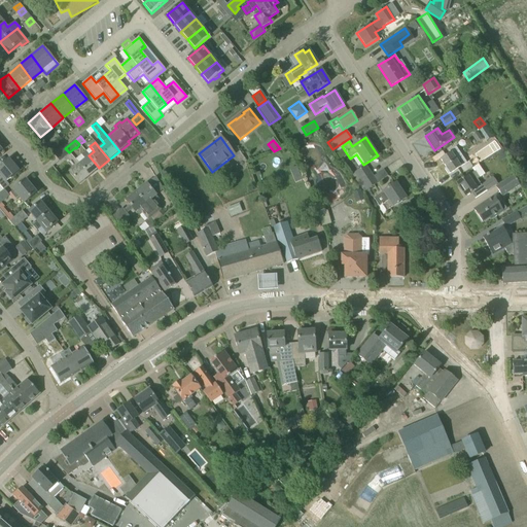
[(488,146),(481,151),(485,156),(492,151),(488,146)]
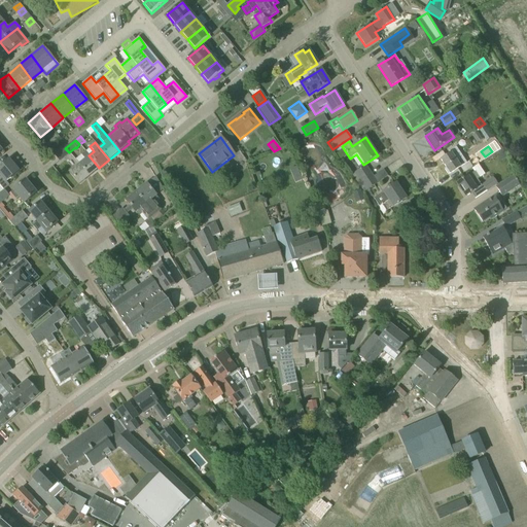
[(451,153),(441,160),(446,168),(445,170),(448,174),(450,173),(450,174),(458,168),(461,167),(466,163),(459,152),(456,147),(450,151),(451,153)]
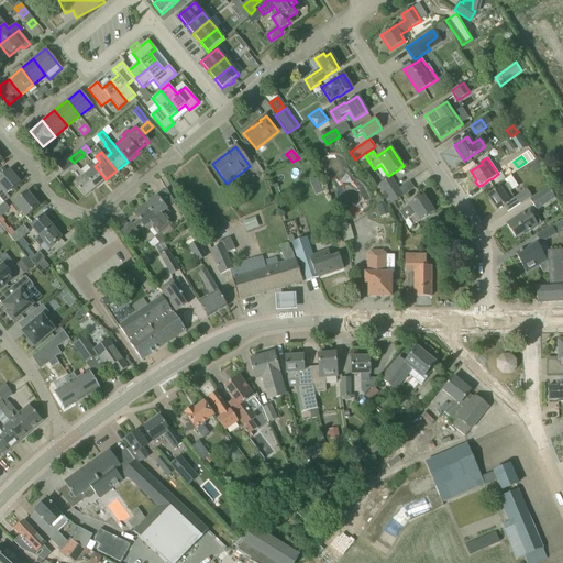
[(74,163),(69,158),(58,166),(64,173),(75,164),(74,163)]
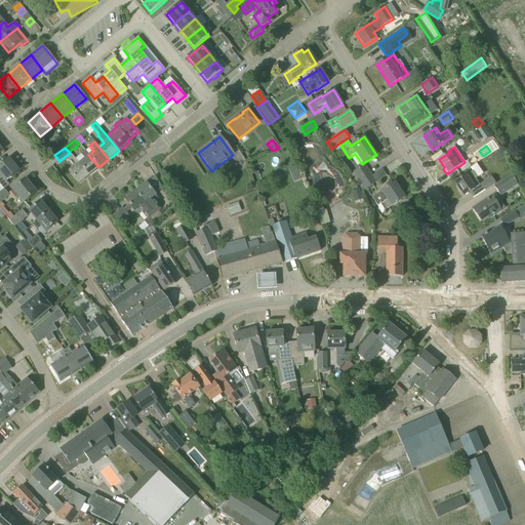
[(499,149),(494,152),(499,160),(505,156),(499,149)]
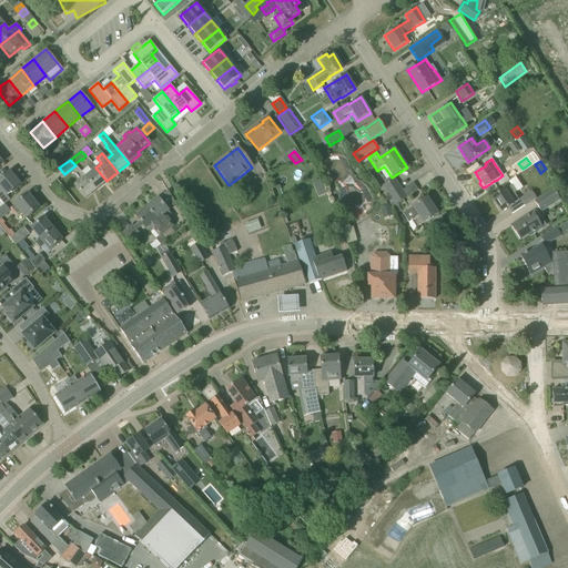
[(81,172),(85,178),(95,190),(107,181),(95,168),(92,163),(81,172)]
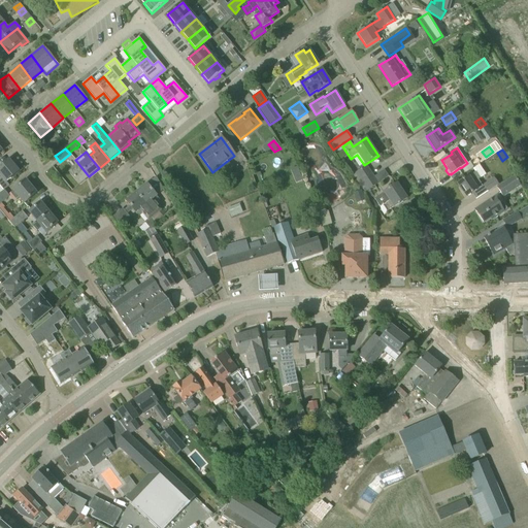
[(469,161),(472,167),(482,161),(477,156),(469,161)]
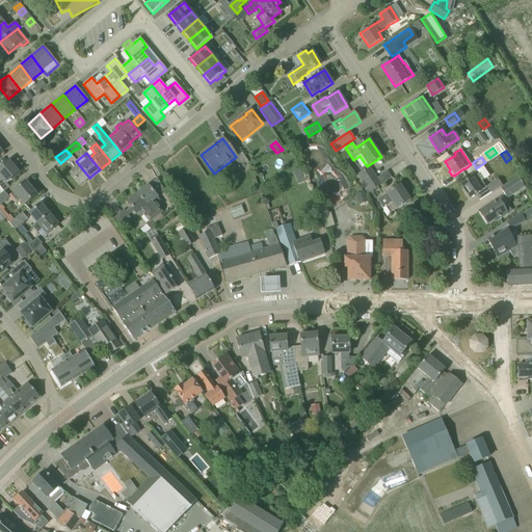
[(0,187),(3,192),(4,191),(9,187),(6,183),(19,174),(8,161),(0,167),(0,178),(0,179),(0,187)]
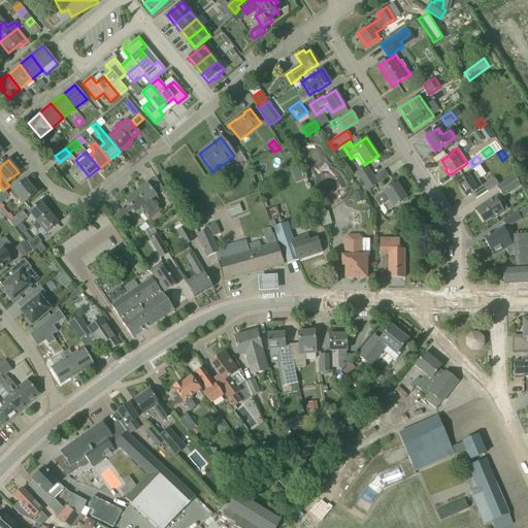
[(89,176),(79,165),(69,173),(79,185),(89,176)]
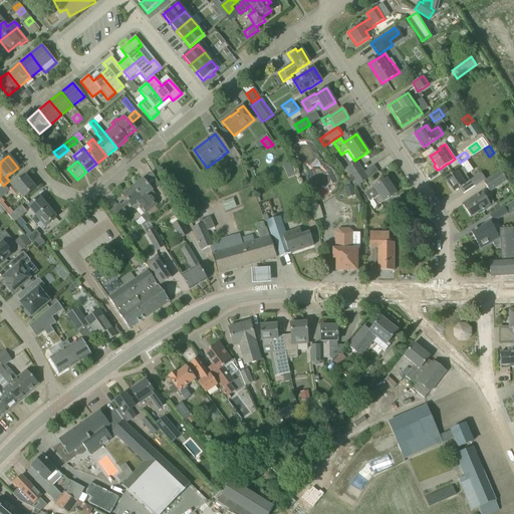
[(462,168),(457,172),(445,179),(454,192),(465,185),(465,184),(470,182),(466,175),(473,170),(466,161),(460,165),(462,168)]
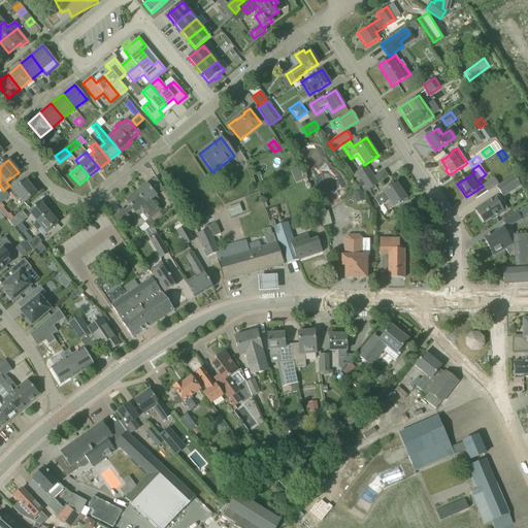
[(355,174),(362,185),(374,176),(366,166),(355,174)]
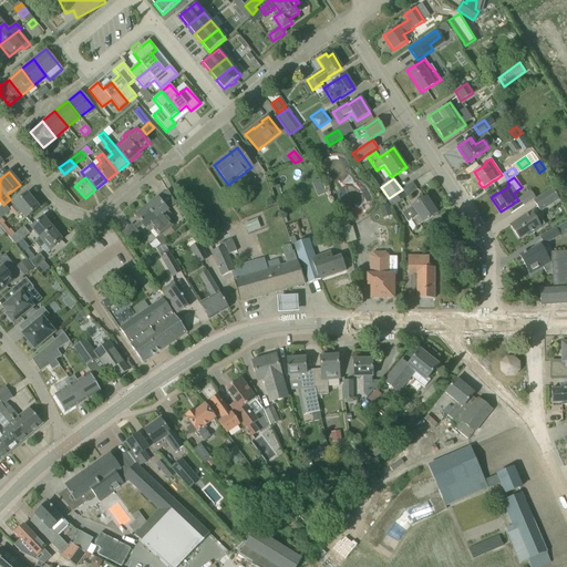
[(402,189),(389,198),(393,206),(406,197),(402,189)]
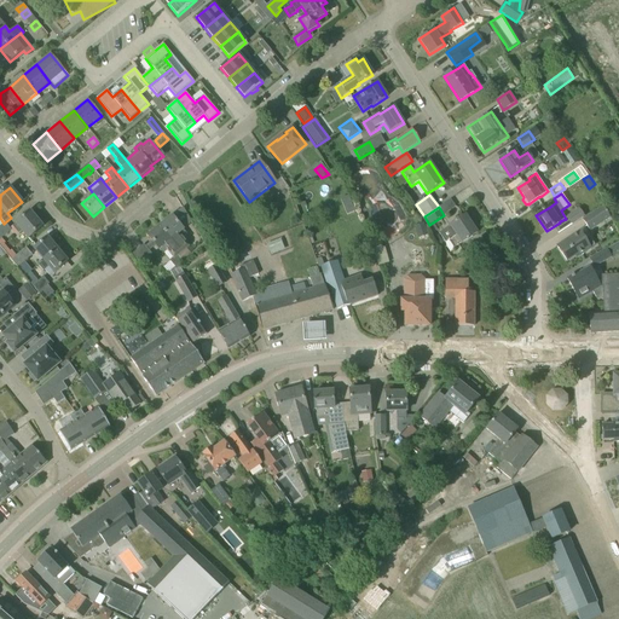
[(582,220),(590,232),(611,219),(603,207),(582,220)]
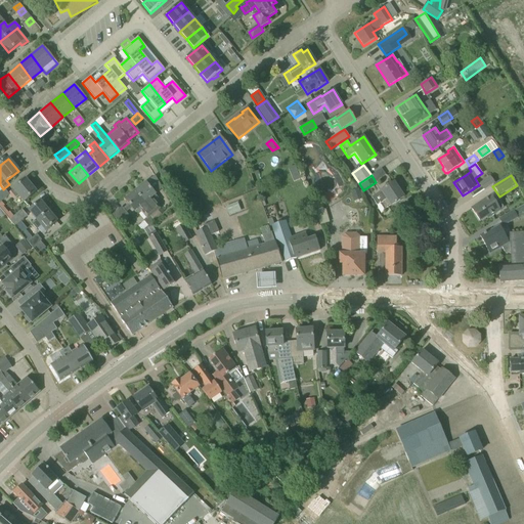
[(479,183),(484,190),(494,183),(490,176),(479,183)]
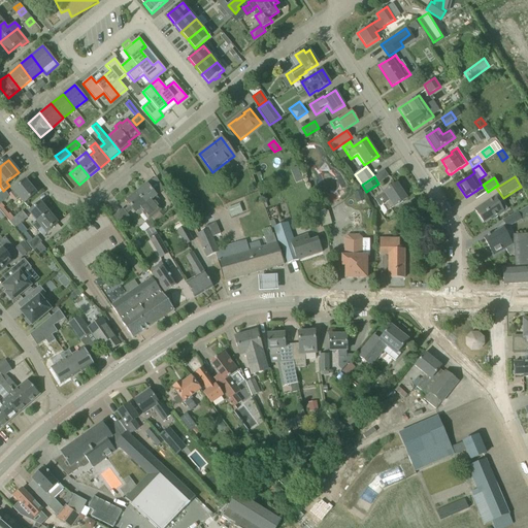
[(18,197),(23,204),(36,194),(26,180),(12,191),(12,192),(8,195),(13,201),(18,197)]
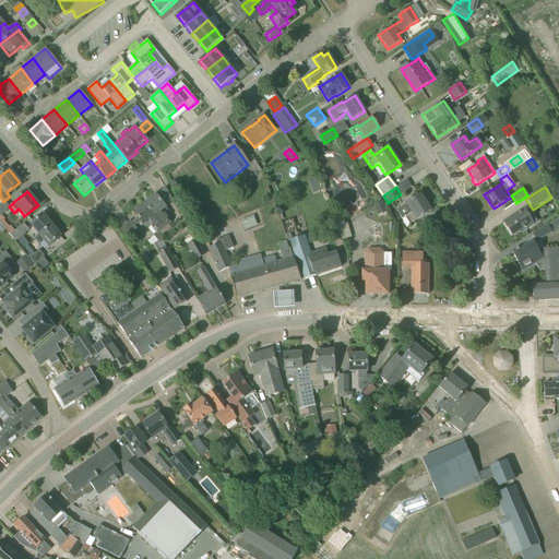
[(396,211),(403,219),(405,217),(409,224),(416,219),(431,210),(420,194),(405,204),(406,204),(396,211)]
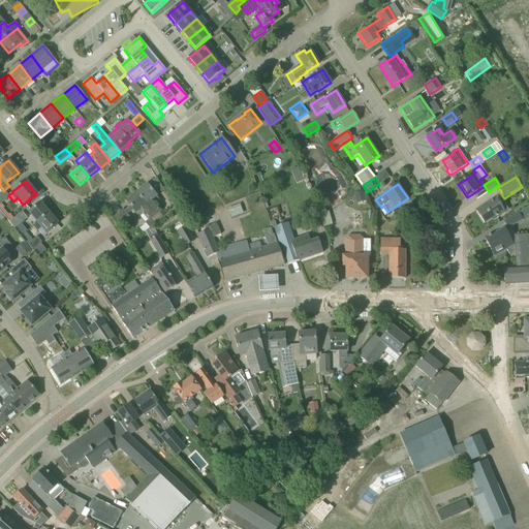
[(147,185),(136,193),(159,221),(163,217),(159,213),(162,211),(156,204),(159,200),(147,185)]
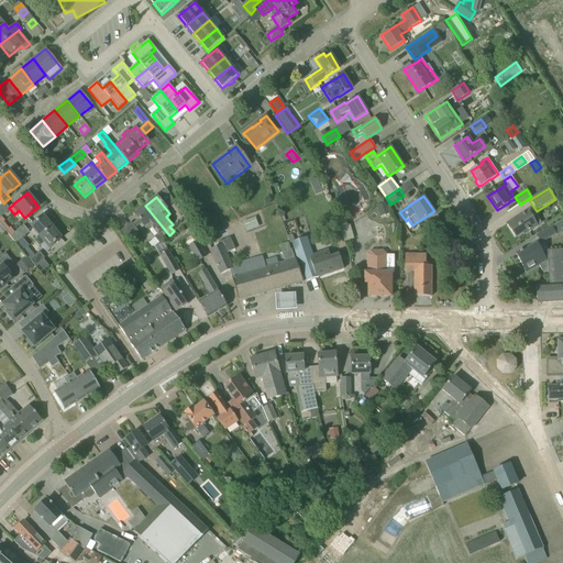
[(6,231),(10,236),(14,233),(10,228),(9,229),(3,222),(4,221),(1,217),(10,210),(4,202),(3,203),(0,206),(0,225),(6,231)]
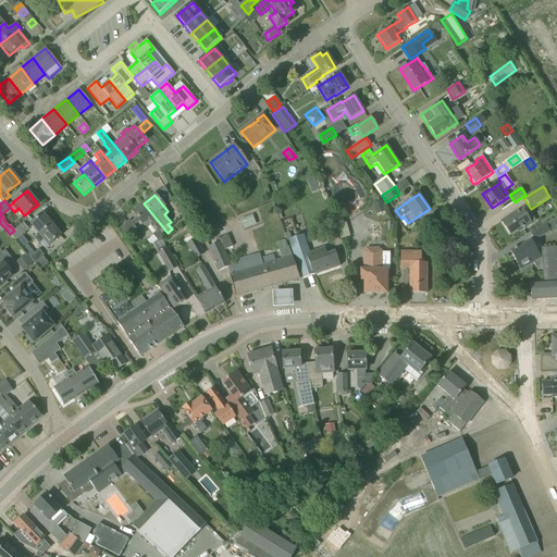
[(372,203),(375,214),(384,211),(381,200),(372,203)]
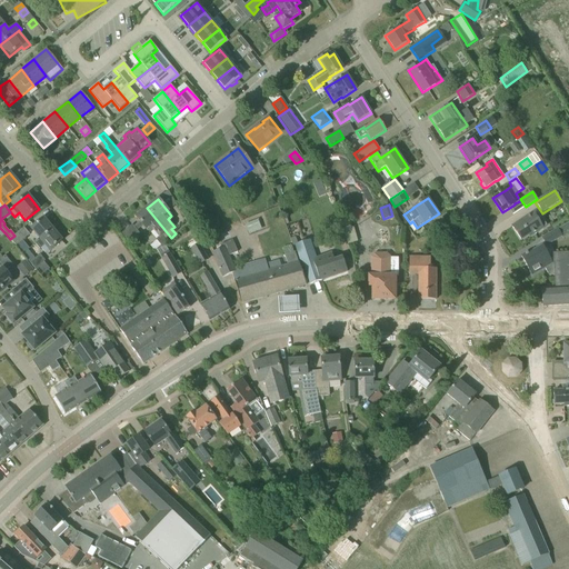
[(171,238),(147,208),(136,217),(139,221),(142,226),(147,230),(150,233),(153,231),(159,238),(156,240),(160,246),(171,238)]
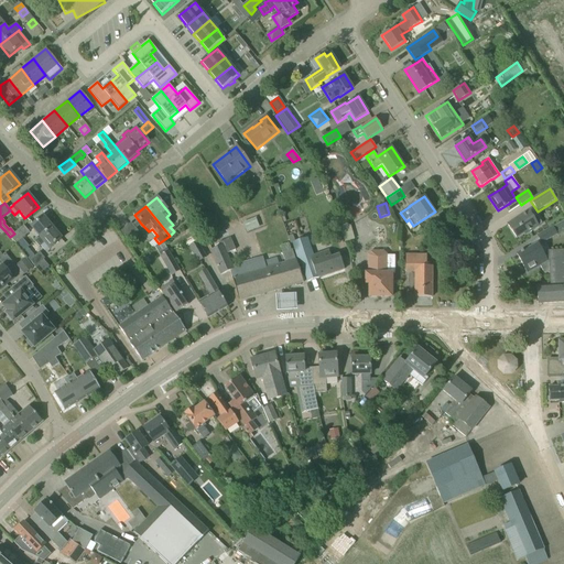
[(532,208),(507,225),(517,239),(524,234),(525,236),(534,229),(539,227),(538,226),(541,224),(537,217),(538,216),(532,208)]
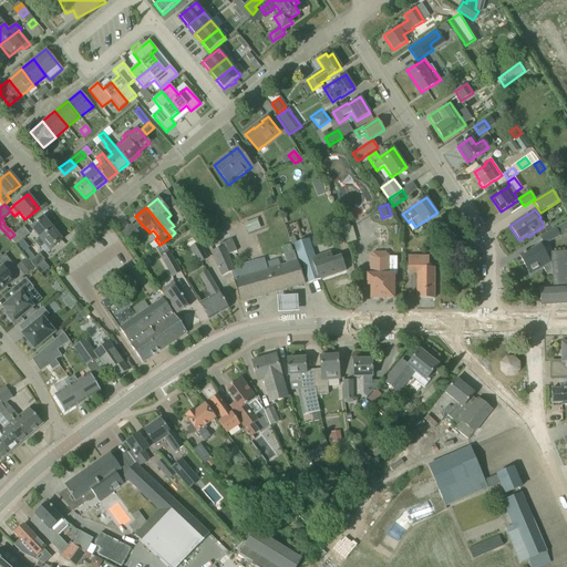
[(30,228),(39,239),(52,228),(43,217),(30,228)]
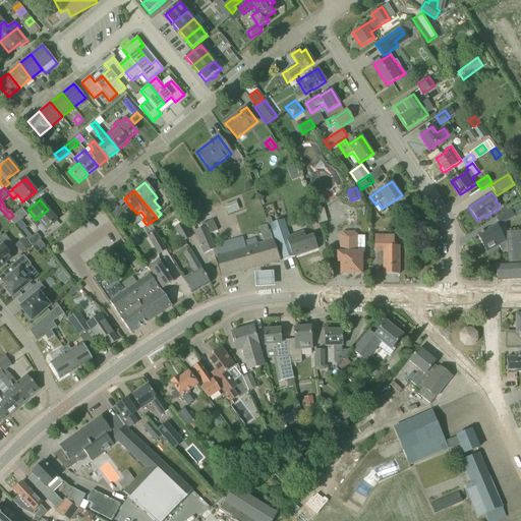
[(183,207),(189,221),(200,215),(193,201),(183,207)]
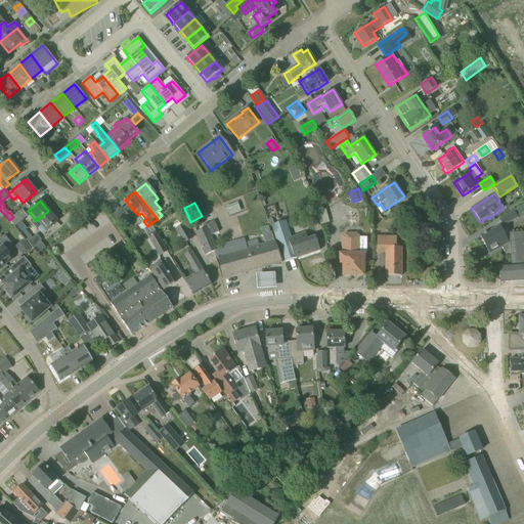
[(226,207),(229,216),(241,212),(237,203),(226,207)]
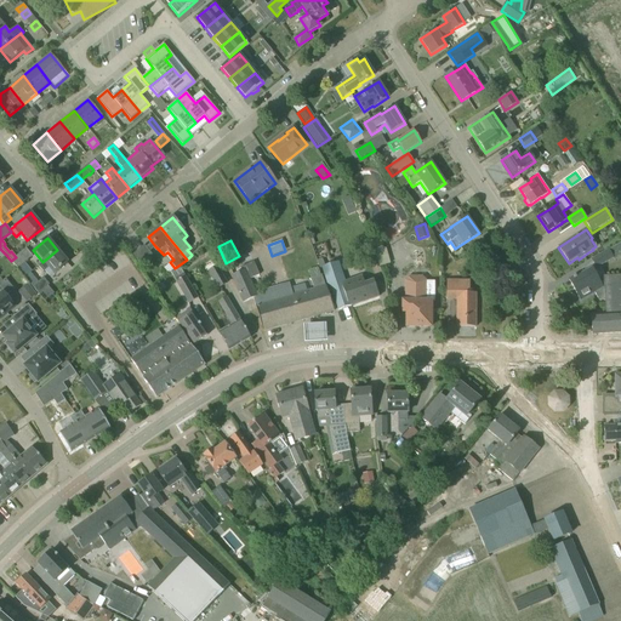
[(620,241),(616,245),(591,260),(596,268),(614,258),(615,261),(620,256),(620,241)]
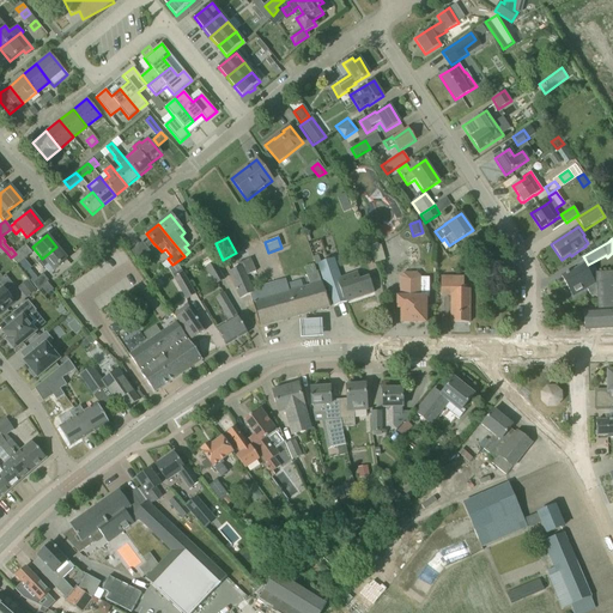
[(139,261),(150,250),(141,241),(129,252),(139,261)]
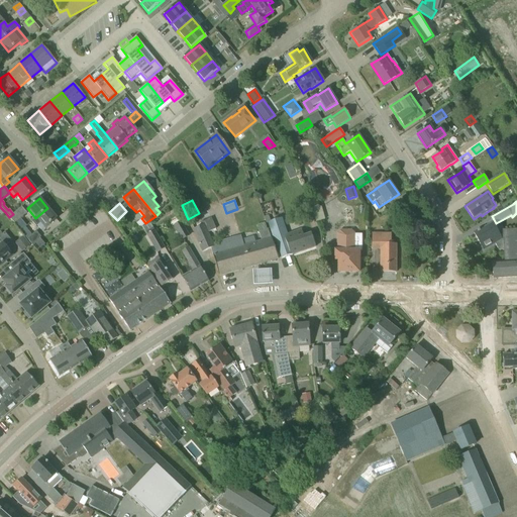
[(21,207),(13,214),(9,217),(14,223),(27,213),(21,207)]
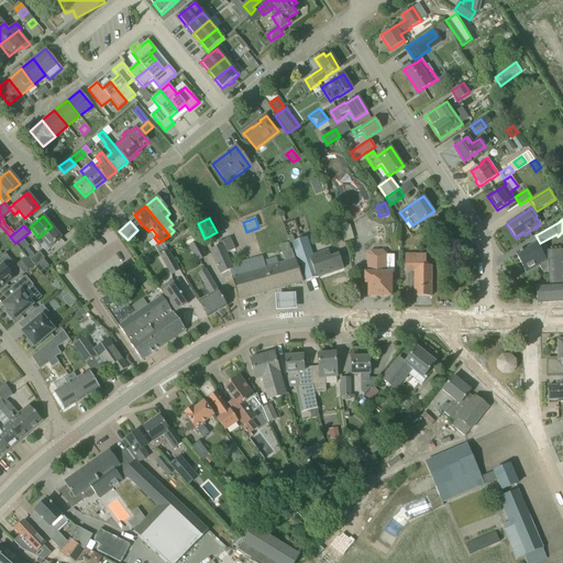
[(340,228),(343,240),(352,239),(350,225),(340,228)]
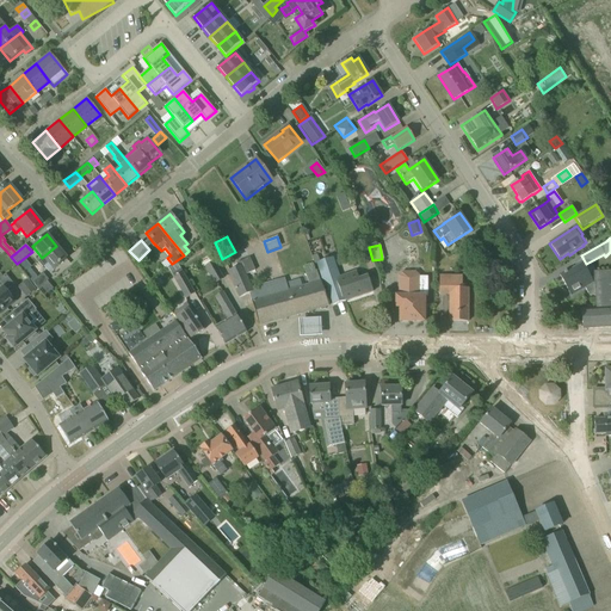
[(42,258),(37,261),(43,269),(48,264),(53,270),(67,258),(56,246),(42,258)]
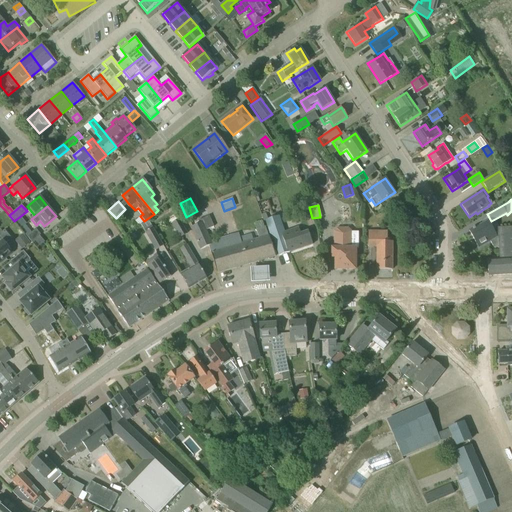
[(201,250),(209,246),(213,244),(210,237),(206,230),(214,227),(209,216),(198,221),(199,224),(191,227),(201,250)]
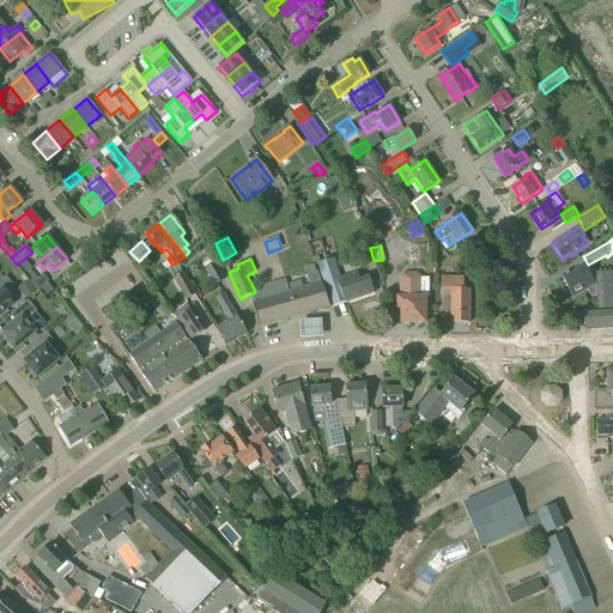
[(317,265),(323,285),(326,284),(334,307),(374,293),(369,277),(359,280),(357,273),(343,278),(340,272),(343,271),(340,263),(337,266),(334,259),(317,265)]
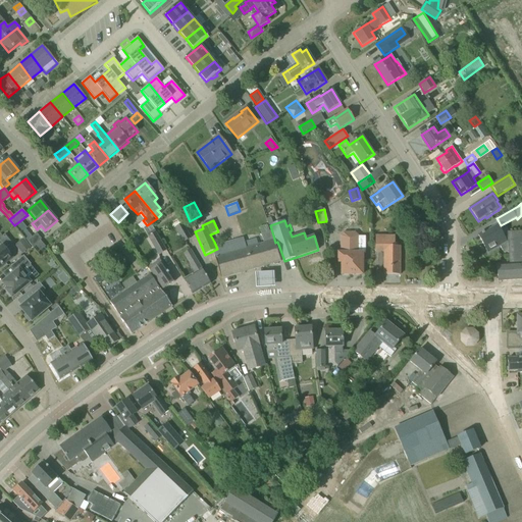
[(174,228),(184,244),(192,239),(183,223),(174,228)]
